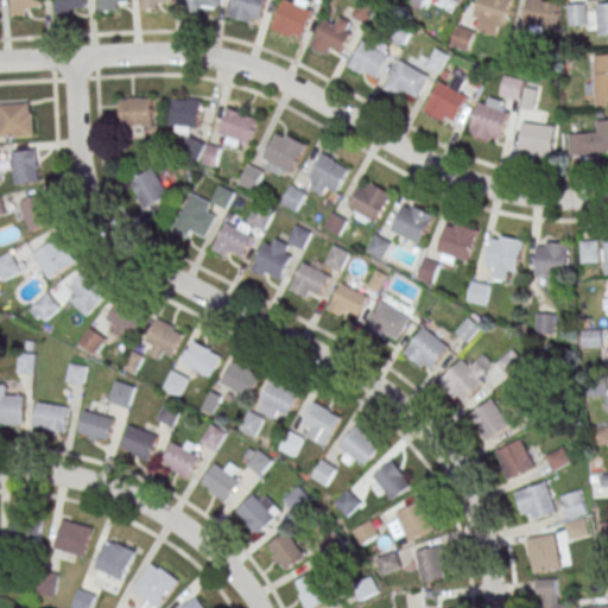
[(11,0),(11,14),(43,14),(42,0),(11,0)]
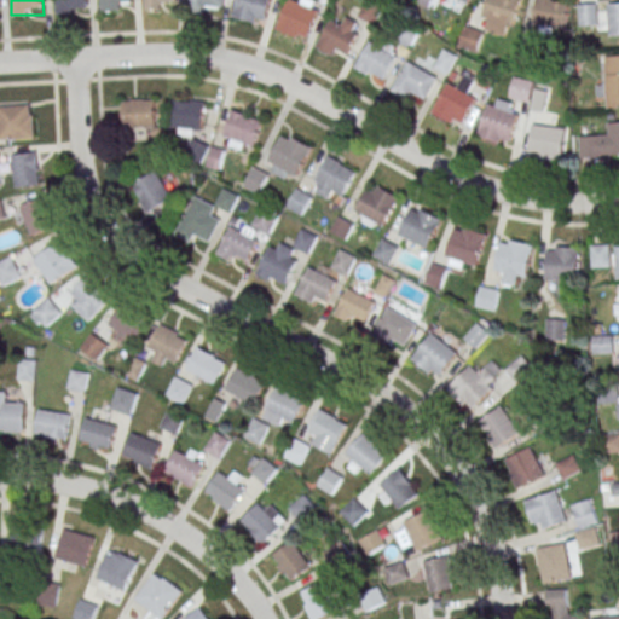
[(86,0),(55,0),(56,11),(87,11),(86,0)]
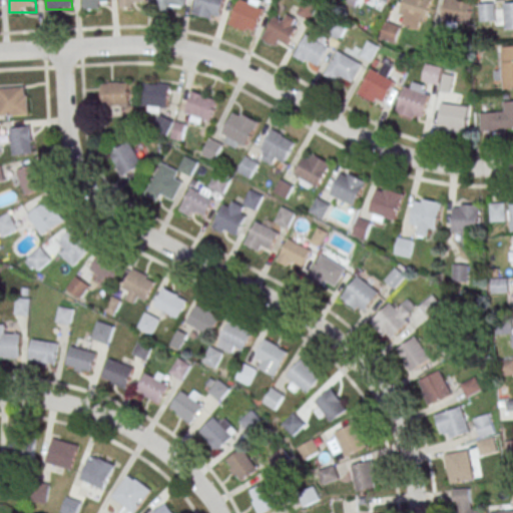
[(82,0),(83,9),(99,9),(99,0),(82,0)]
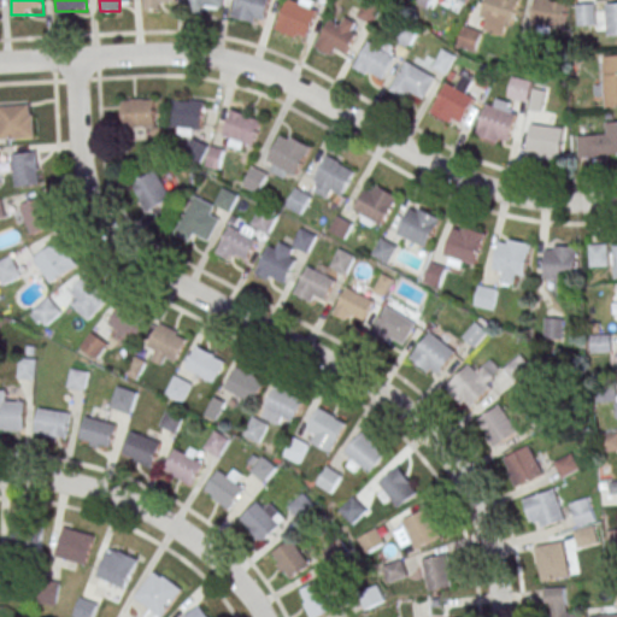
[(223,11),(223,0),(189,0),(189,10),(223,11)]
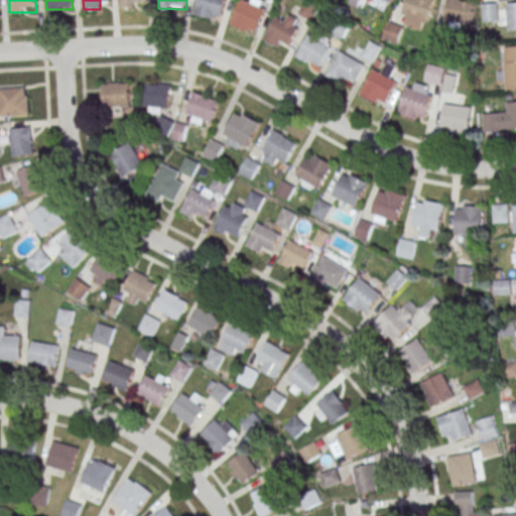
[(221,20),(225,0),(198,0),(195,14),(221,20)]
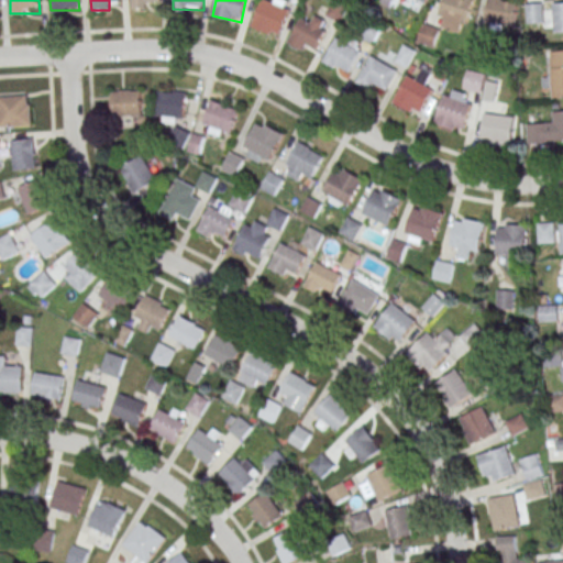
[(291,3),(282,0),(262,0),(252,26),(278,37),(291,3)]
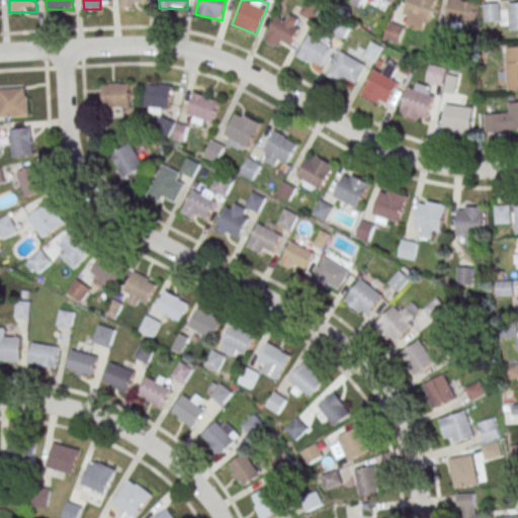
[(408,0),(402,23),(426,29),(434,0),(408,0)]
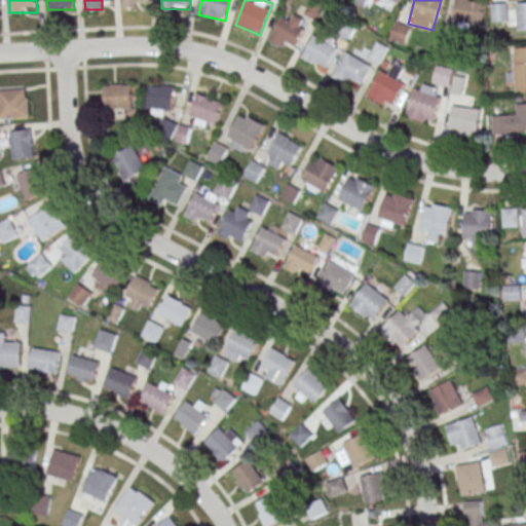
[(483,0),(455,0),(453,23),(480,26),(483,0)]
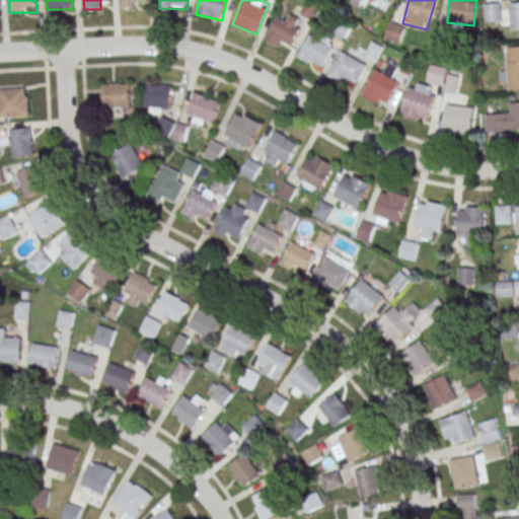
[(486,22),(501,22),(501,3),(486,3),(486,22)]
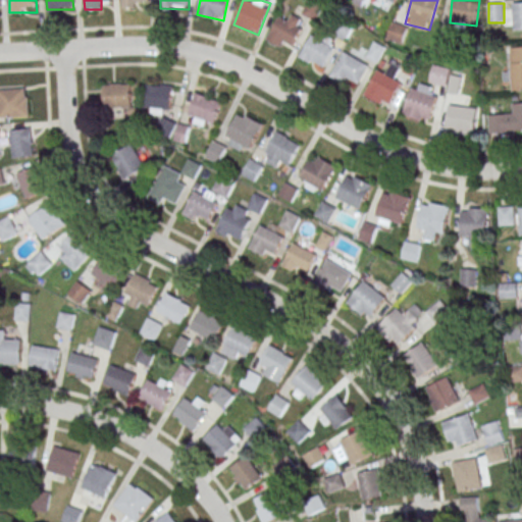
[(285,21),(279,17),(267,38),(289,50),(305,21),(290,13),(285,21)]
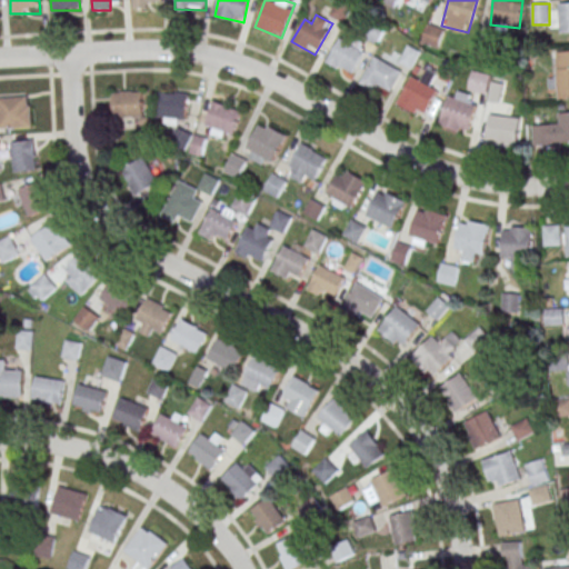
[(439,48),(445,29),(429,25),(422,42),(439,48)]
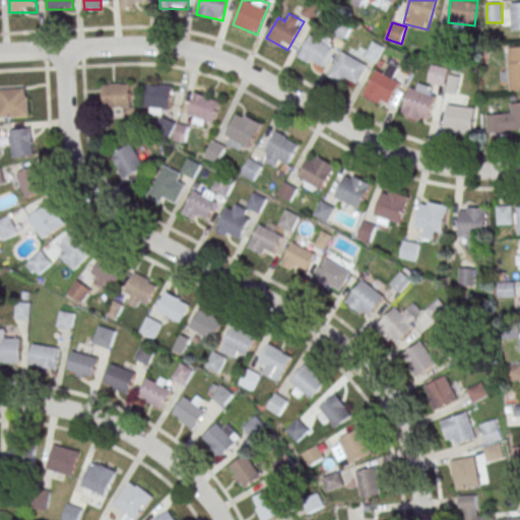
[(332,47),(311,36),(300,57),(321,68),(332,47)]
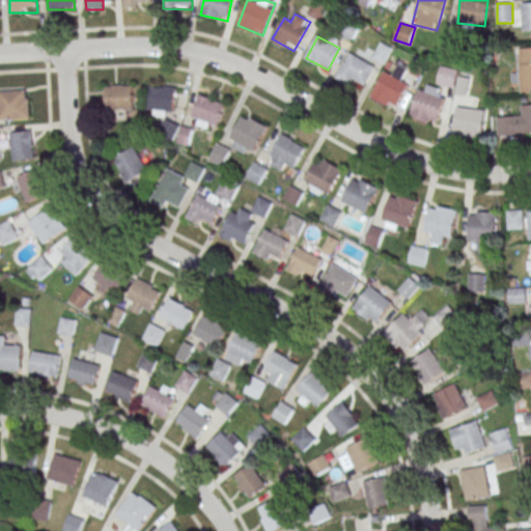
[(385,63),(392,48),(381,42),(373,58),(385,63)]
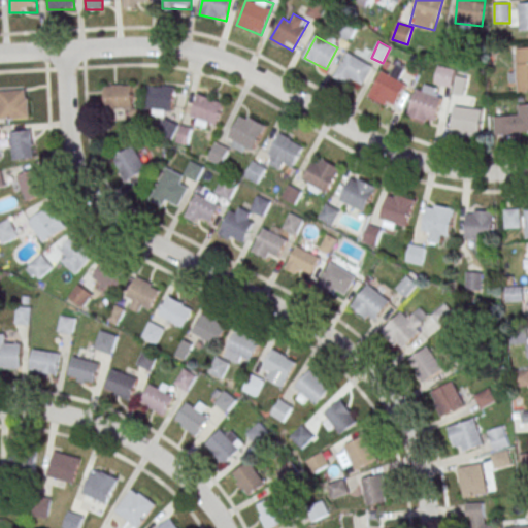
[(527,46),(518,47),(518,70),(509,70),(510,83),(518,81),(519,92),(527,91),(527,46)]
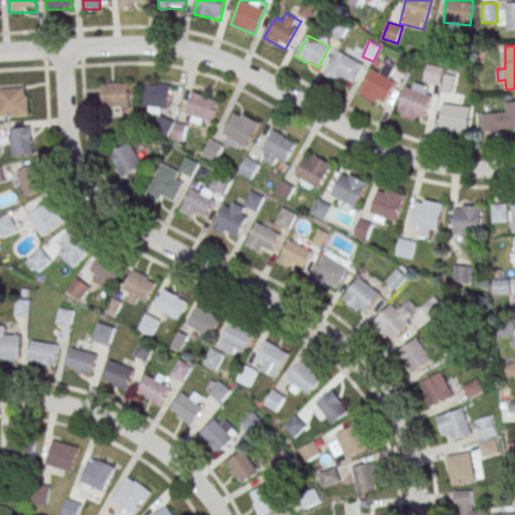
[(351,87),(363,63),(340,50),(327,73),(351,87)]
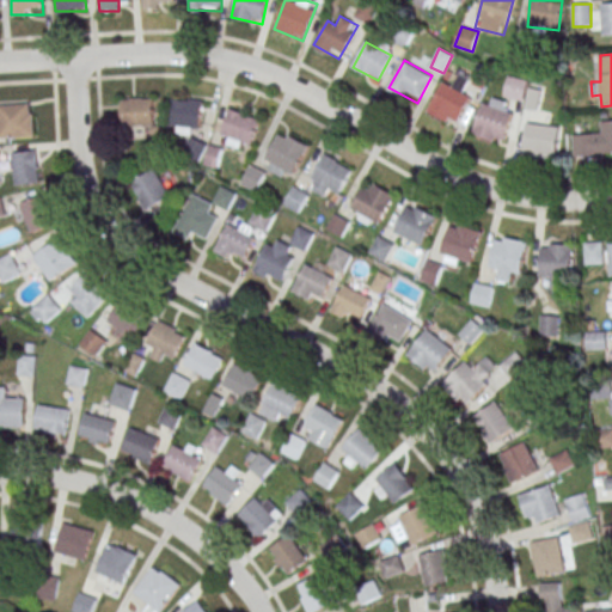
[(527,81),(509,77),(505,96),(522,101),(527,81)]
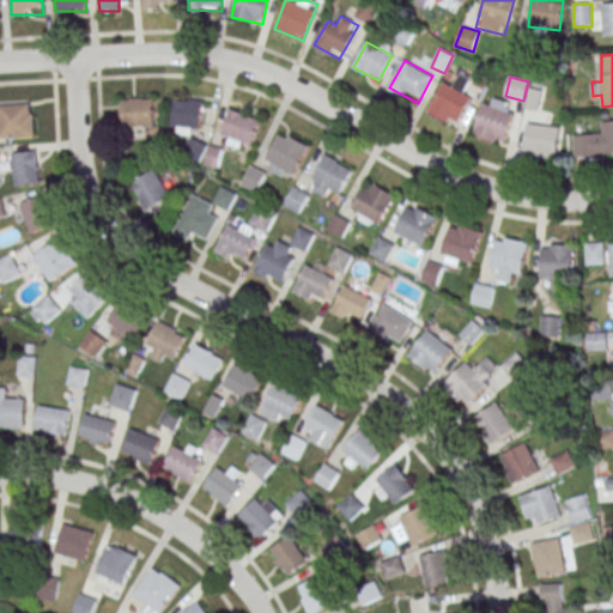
[(443,80),(429,113),(457,126),(472,93),(443,80)]
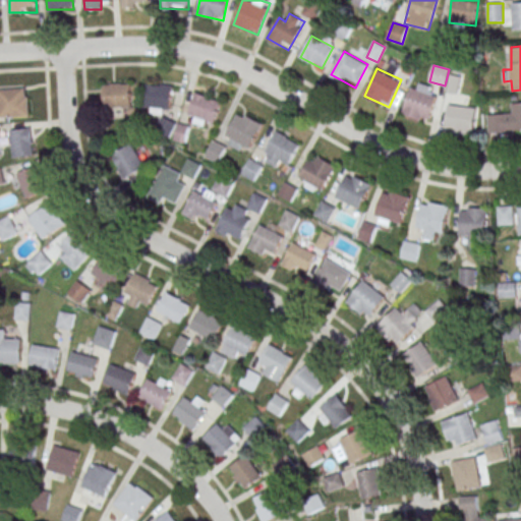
[(461,76),(452,74),(449,91),(457,93),(461,76)]
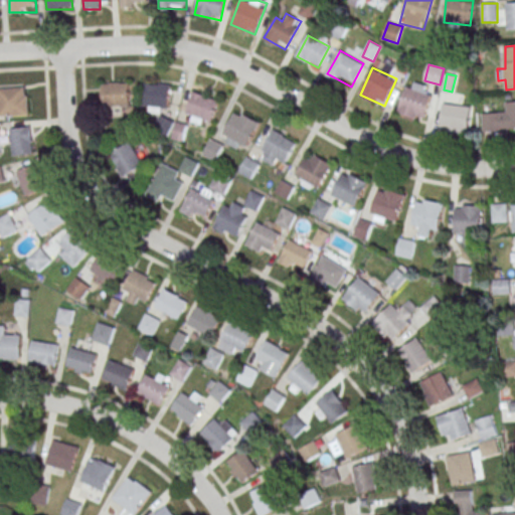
[(171,87),(146,80),(140,110),(165,115),(171,87)]
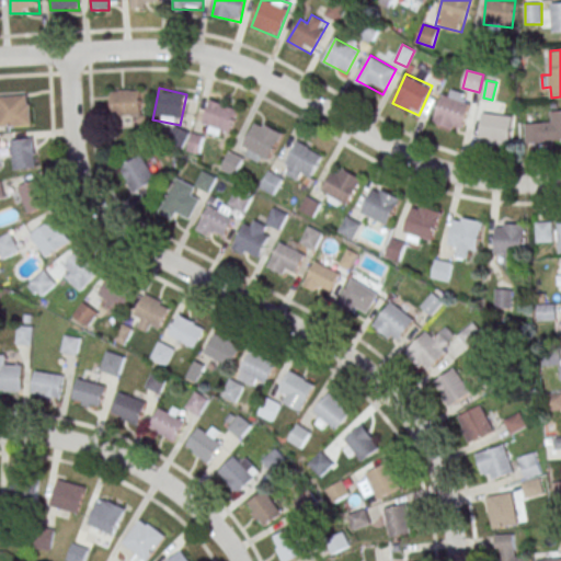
[(141,116),(141,90),(112,90),(112,116),(141,116)]
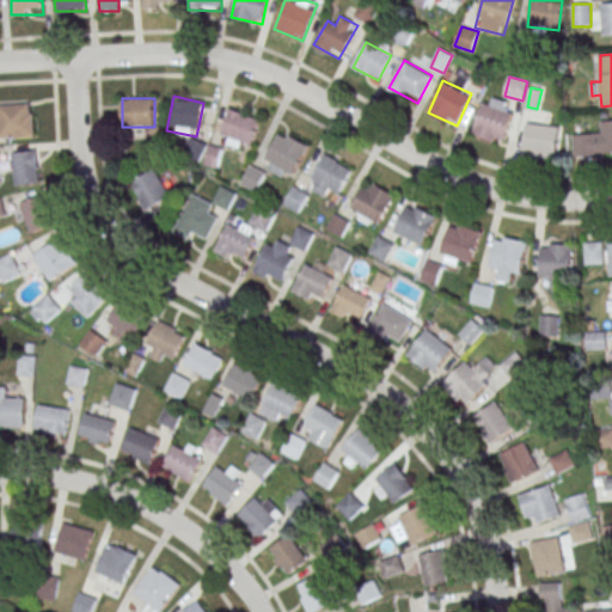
[(514,104),(484,98),(475,135),(505,142),(514,104)]
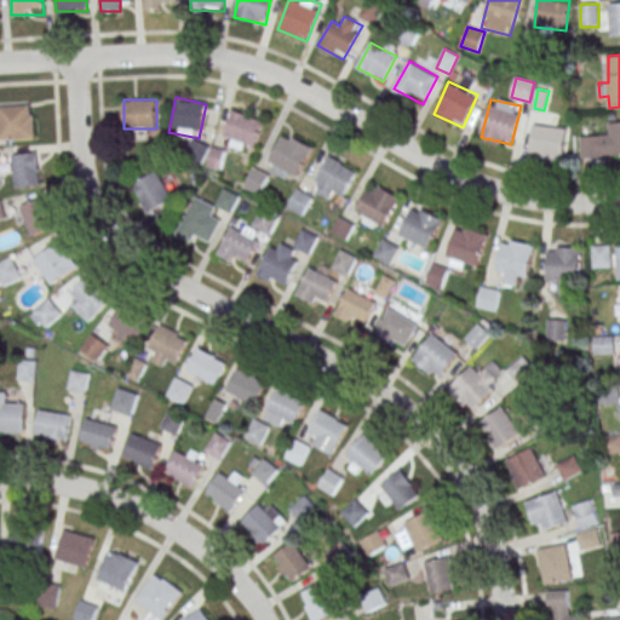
[(0,141),(35,138),(34,104),(0,105),(0,141)]
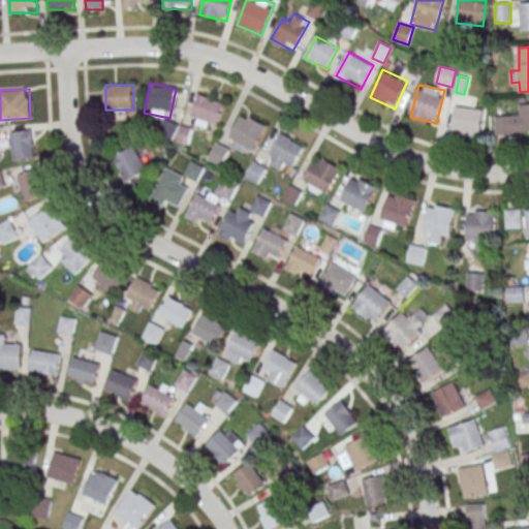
[(190,123),(217,129),(224,101),(197,94),(190,123)]
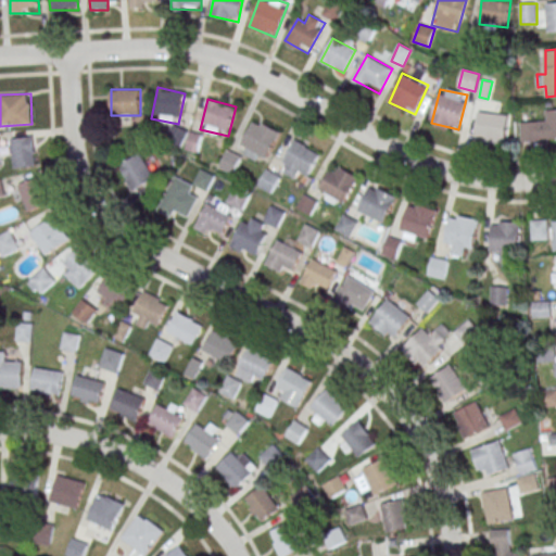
[(555,140),(555,109),(546,109),(546,122),(521,122),(521,140),(555,140)]
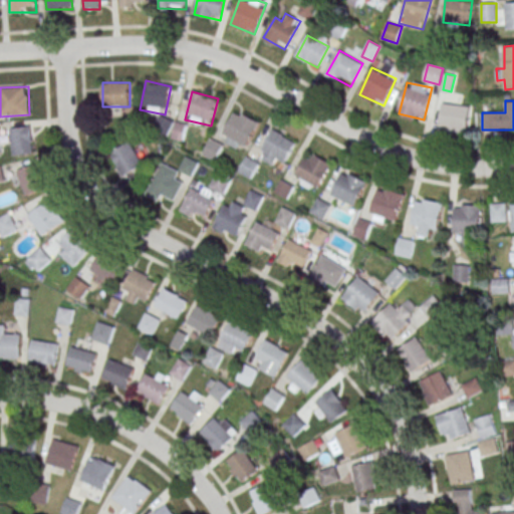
[(469,105),(441,104),(441,127),(468,129),(469,105)]
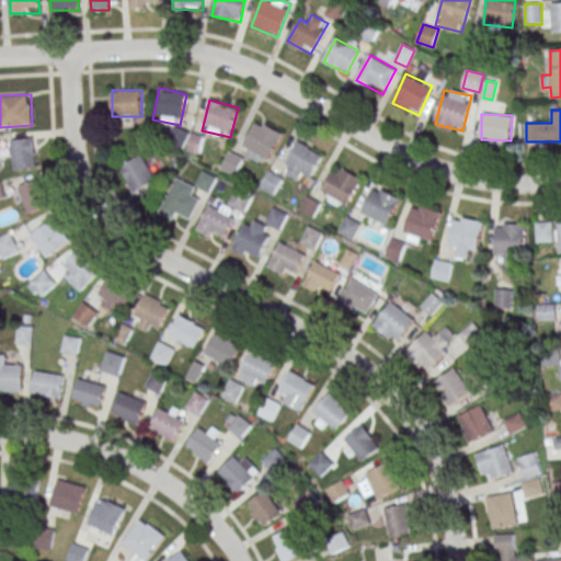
[(265,165),(284,135),(259,119),(240,150),(265,165)]
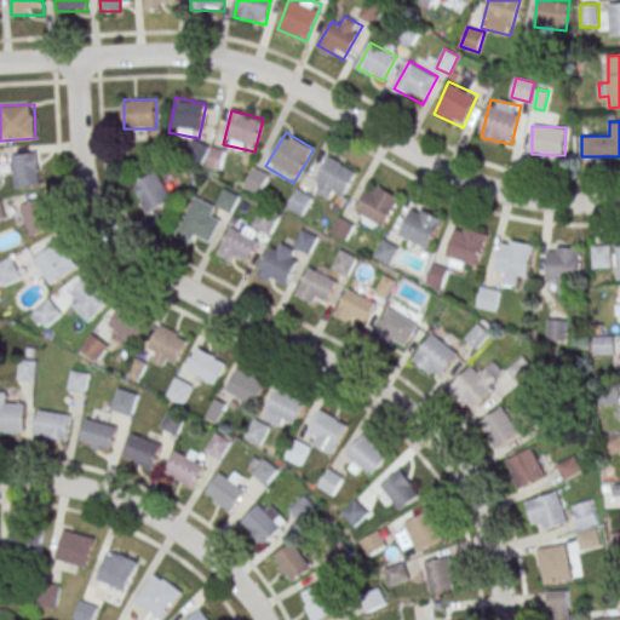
[(185,155),(202,162),(210,147),(193,139),(185,155)]
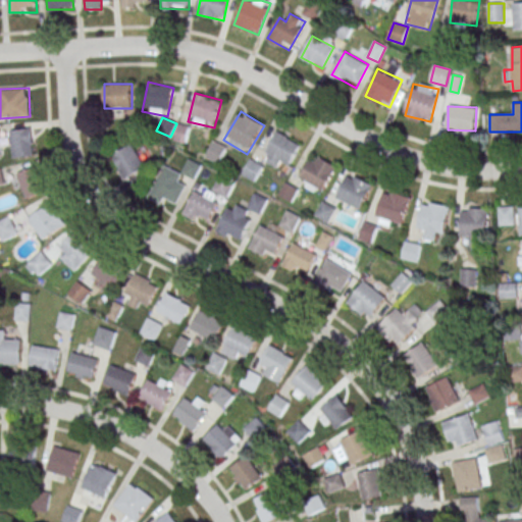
[(9,131),(13,158),(34,155),(31,127),(9,131)]
